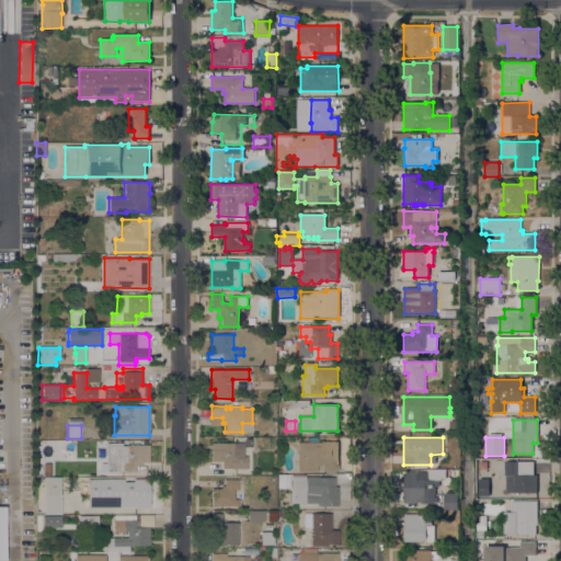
[(233,443),(233,442),(243,442),(243,456),(247,456),(247,469),(222,469),(222,461),(212,461),(212,443),(233,443)]
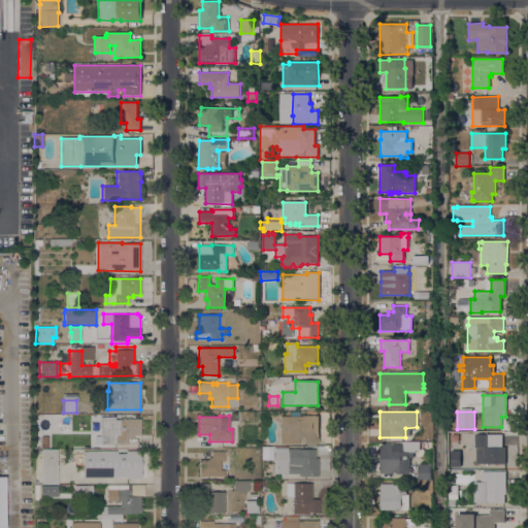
[(279,416),(319,417),(319,443),(303,443),(303,437),(299,437),(299,443),(279,443),(279,416)]
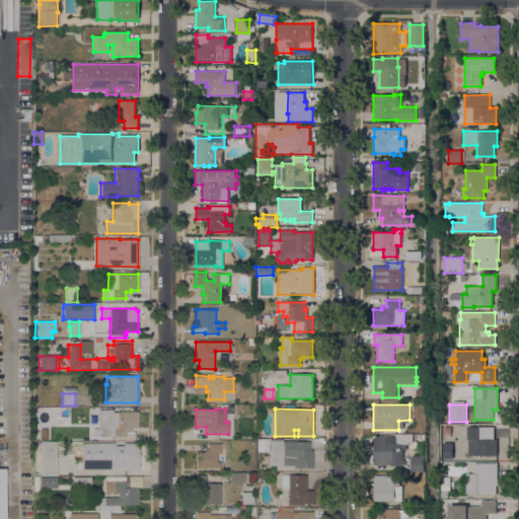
[(98,410),(114,410),(114,413),(117,413),(117,412),(138,412),(138,428),(131,428),(131,430),(126,430),(126,436),(93,436),(93,428),(98,428),(98,410)]
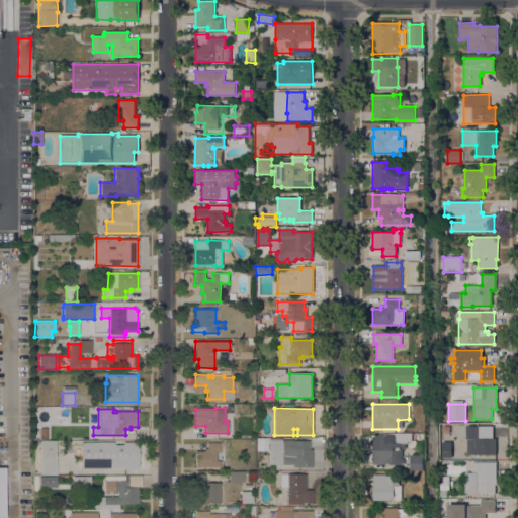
[(493,426),(493,438),(497,438),(497,455),(475,455),(466,455),(466,439),(465,439),(465,426),(493,426)]
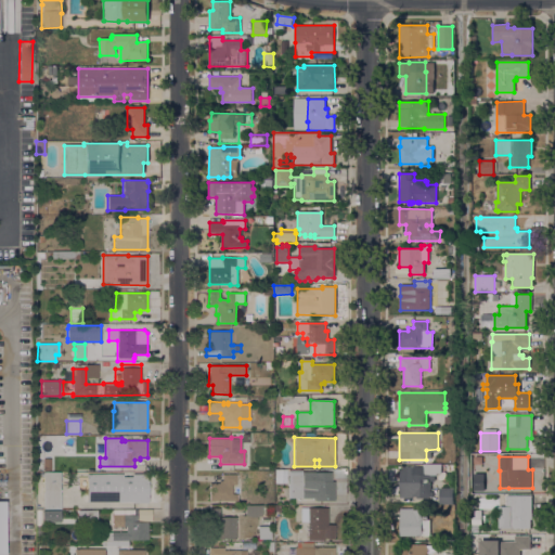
[(413,464),(441,464),(441,466),(441,474),(437,474),(437,476),(434,476),(435,497),(413,497),(413,498),(400,499),(400,467),(413,467),(413,466),(413,464)]
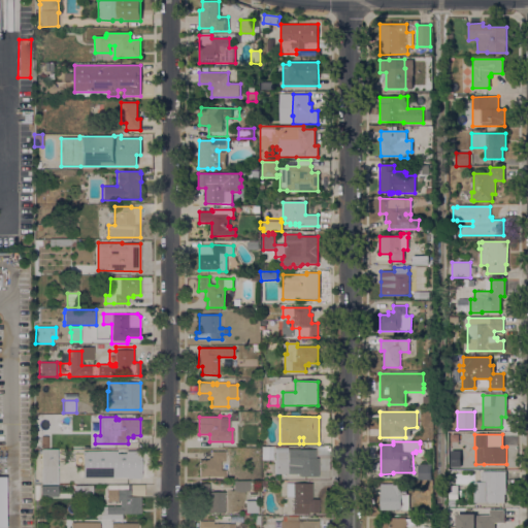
[(57,484),(40,484),(41,449),(57,449),(57,484)]
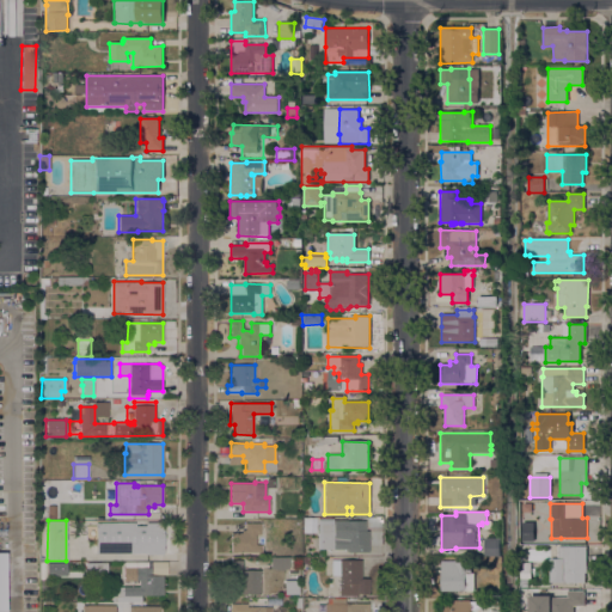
[(318,536),(318,520),(365,520),(365,531),(368,531),(368,552),(348,552),(348,550),(346,550),(346,552),(334,552),(334,549),(332,549),(320,549),(322,536),(318,536)]
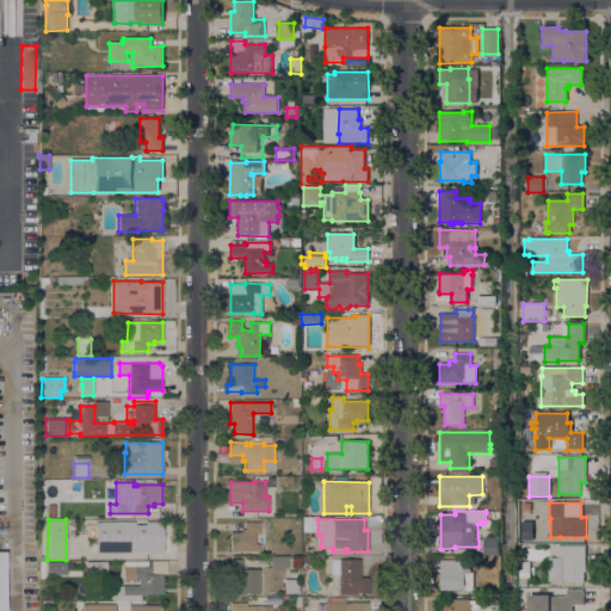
[(146,553),(146,551),(96,551),(96,520),(134,520),(134,524),(146,524),(146,520),(162,520),(162,553),(146,553)]
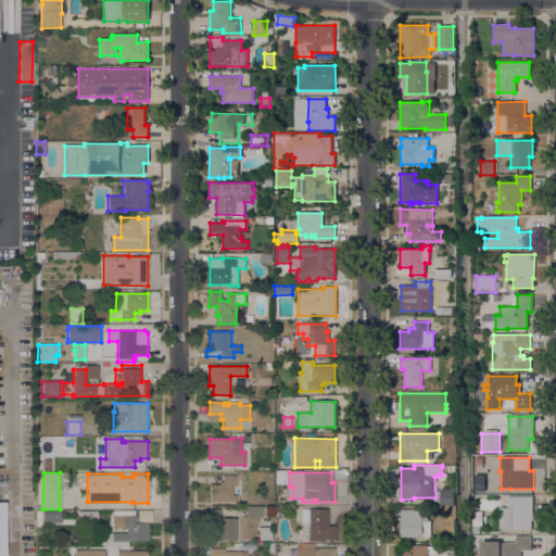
[(238,475),(238,484),(231,484),(231,494),(238,494),(238,502),(210,502),(210,483),(219,483),(219,481),(223,481),(223,475),(238,475)]
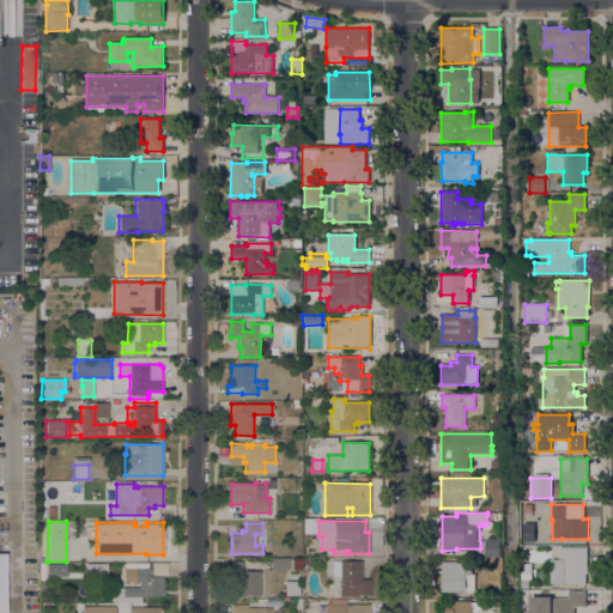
[(501,558),(485,558),(485,539),(501,539),(501,558)]
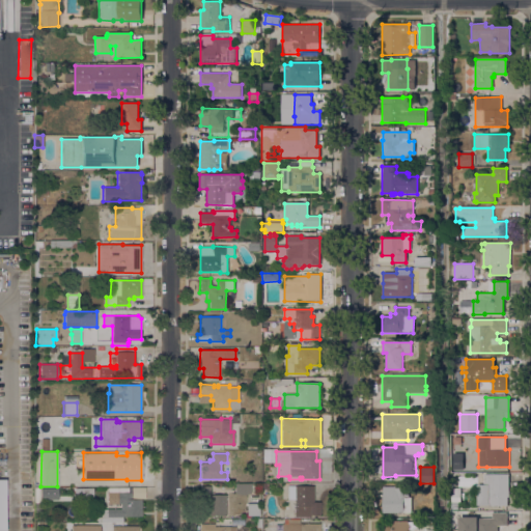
[(508,474),(508,498),(507,498),(507,506),(477,506),(477,485),(483,485),(483,474),(508,474)]
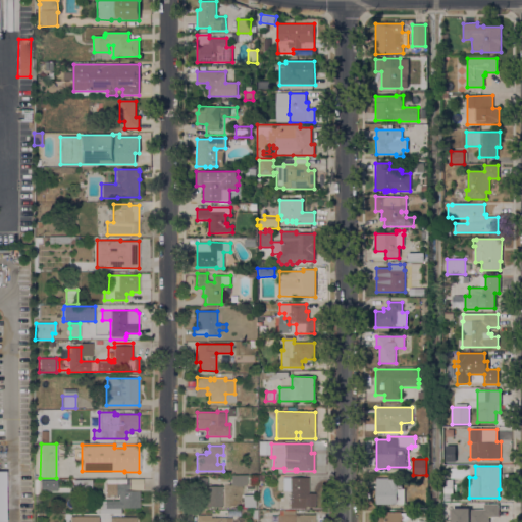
[(221,507),(203,507),(203,509),(197,509),(197,476),(207,476),(207,486),(221,486),(221,507)]
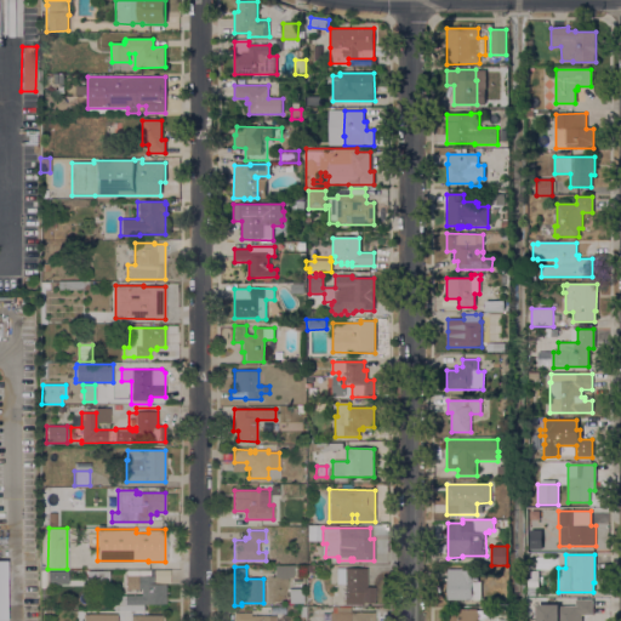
[(274,567),(292,567),(294,576),(289,577),(284,579),(279,577),(274,576),(274,567)]
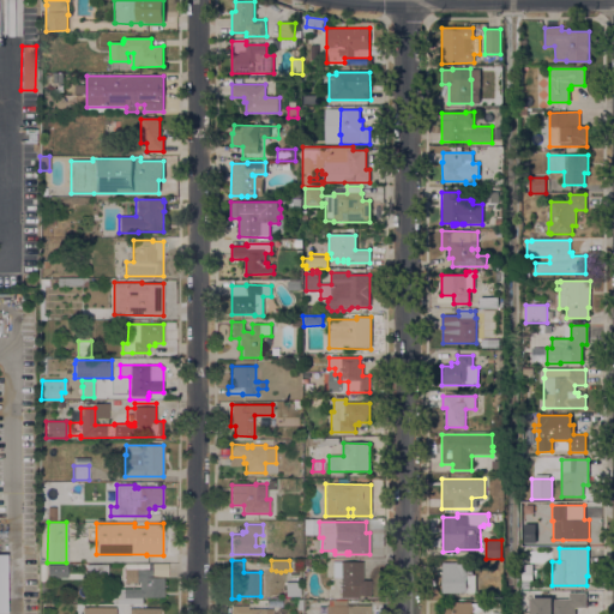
[(341,561),(362,561),(362,581),(369,581),(369,596),(359,596),(359,597),(341,597),(341,561)]
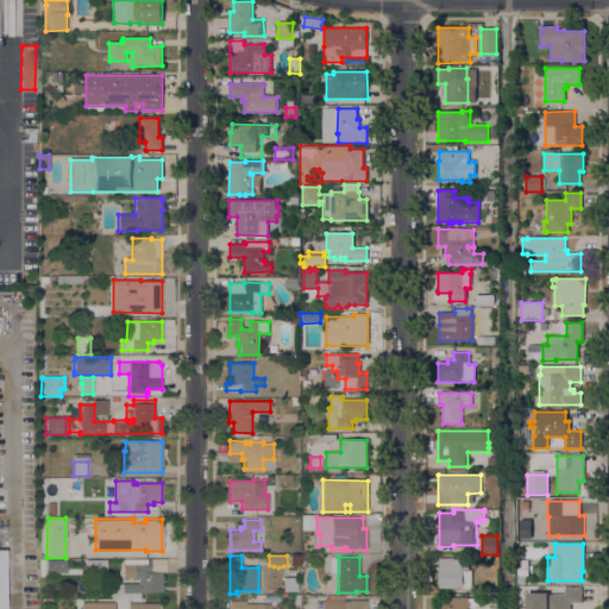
[(439,588),(439,558),(452,558),(452,560),(469,560),(469,571),(471,571),(471,588),(439,588)]
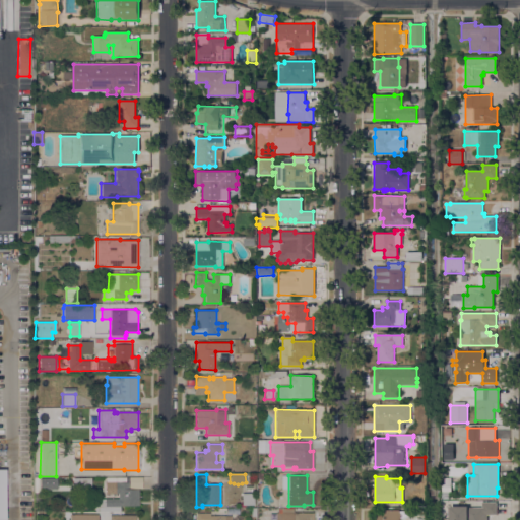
[(40,489),(40,477),(57,477),(57,489),(40,489)]
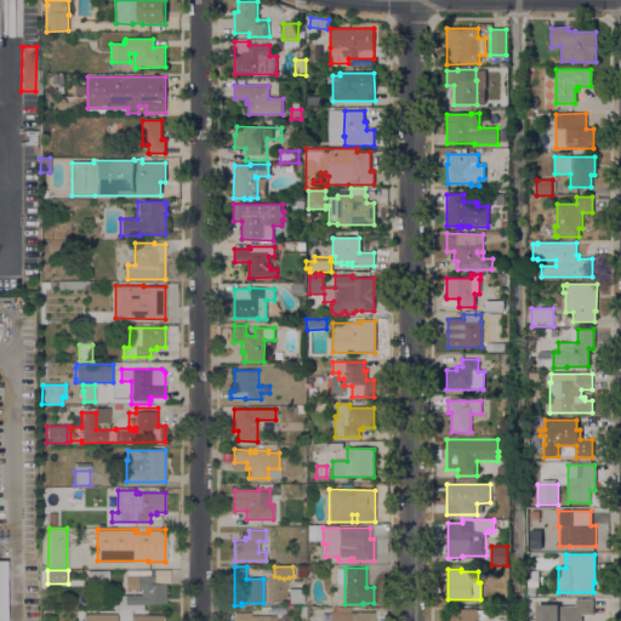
[(108,570),(108,580),(86,581),(86,570),(108,570)]
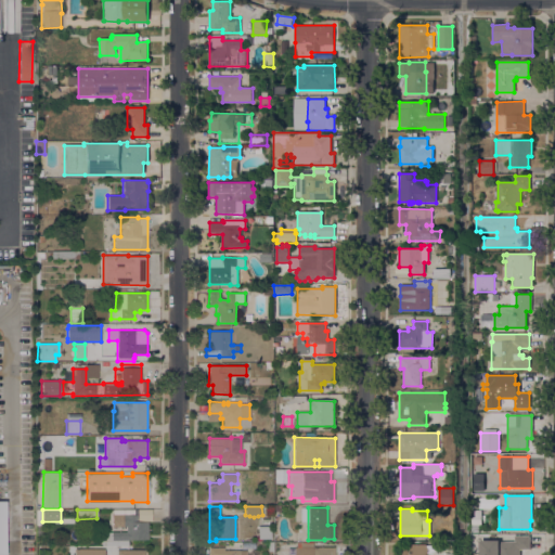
[(481,526),(479,526),(479,533),(472,533),(472,520),(470,520),(470,511),(481,511),(481,526)]
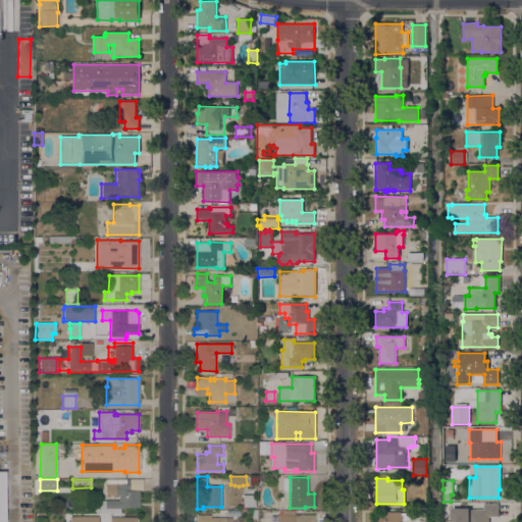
[(139,508),(120,508),(120,514),(96,513),(96,501),(104,501),(104,500),(118,500),(118,496),(104,496),(104,484),(129,484),(128,490),(139,490),(139,508)]
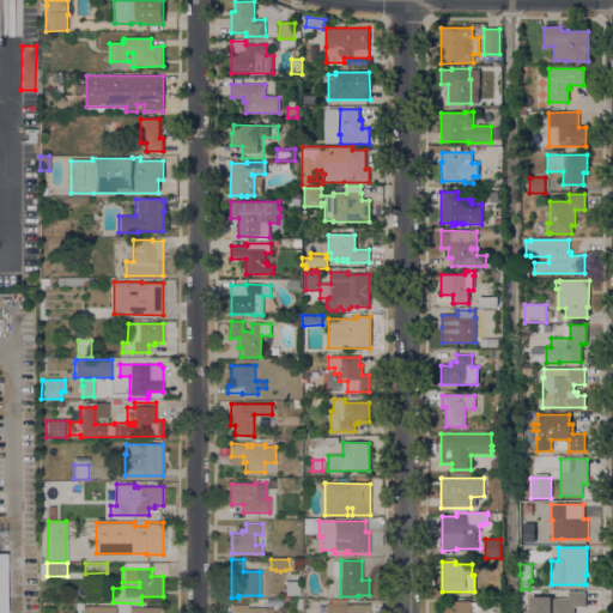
[(298,581),(298,594),(285,595),(285,581),(298,581)]
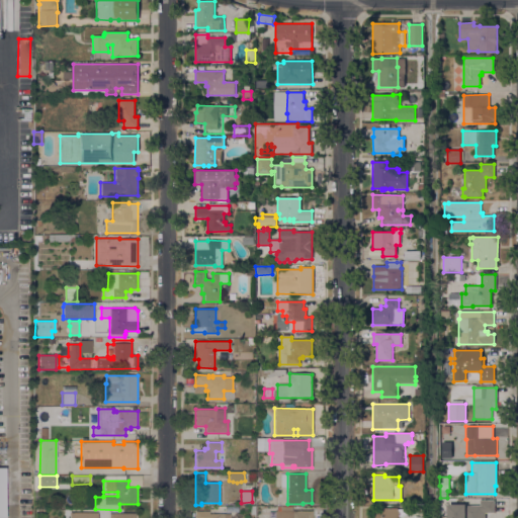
[(465,505),(465,506),(481,506),(480,501),(494,500),(494,513),(485,513),(485,517),(441,517),(447,517),(447,505),(465,505)]
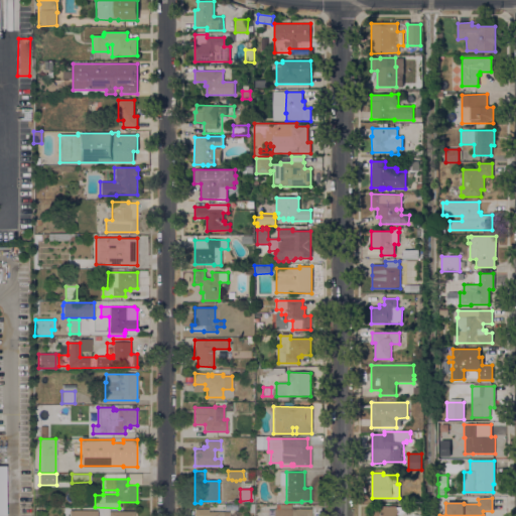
[(278,515),(278,505),(291,505),(291,508),(310,508),(310,515),(278,515)]
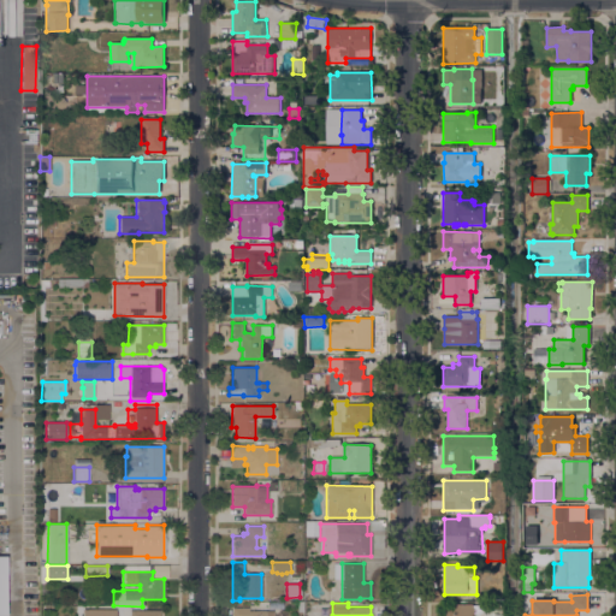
[(473,604),(473,606),(485,606),(485,615),(473,615),(444,615),(444,604),(473,604)]
